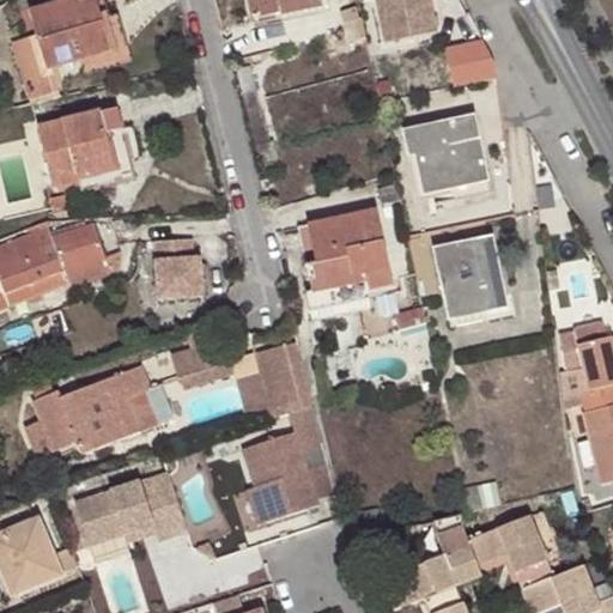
[(32,102),(59,95),(50,67),(80,58),(110,49),(101,18),(95,0),(60,0),(30,10),(37,34),(14,41),(32,102)]
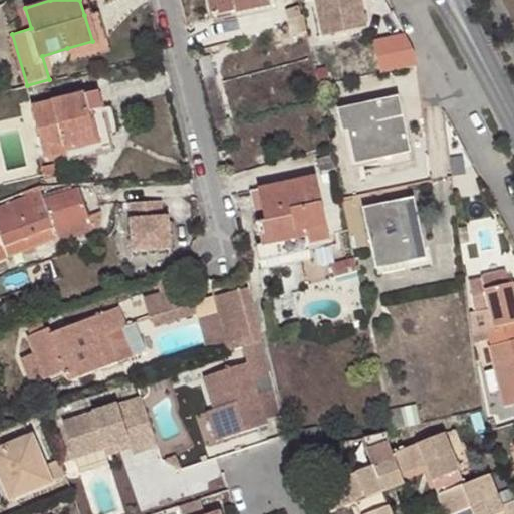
[(207,0),(211,16),(269,4),(267,0),(207,0)]
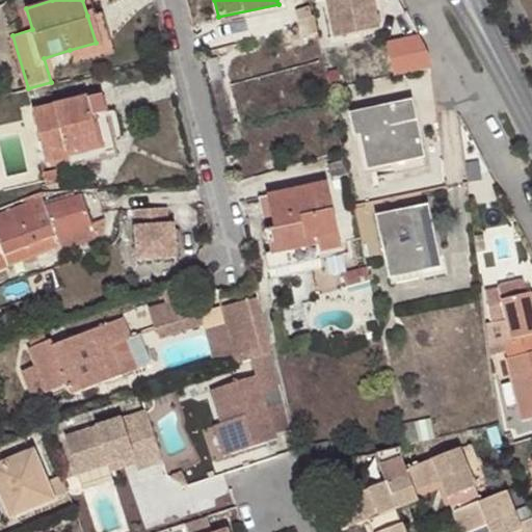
[(323,0),(333,43),(374,34),(366,0),(323,0)]
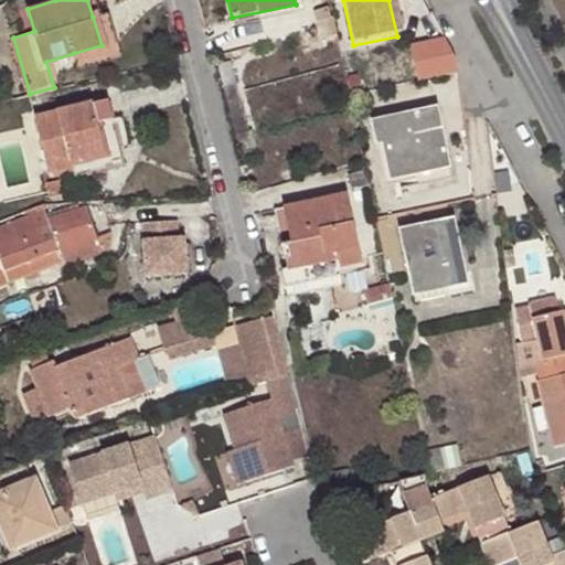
[(108,12),(93,17),(102,45),(74,53),(77,68),(121,55),(108,12)]
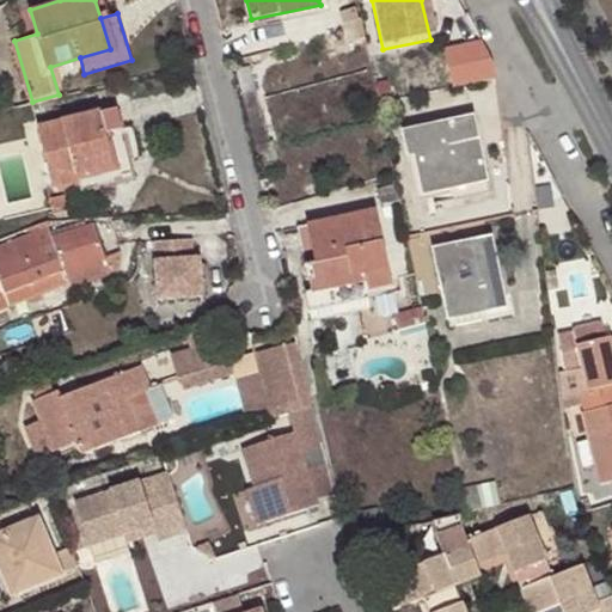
[(493,65),(481,41),(441,53),(451,86),(494,74),(493,65)]
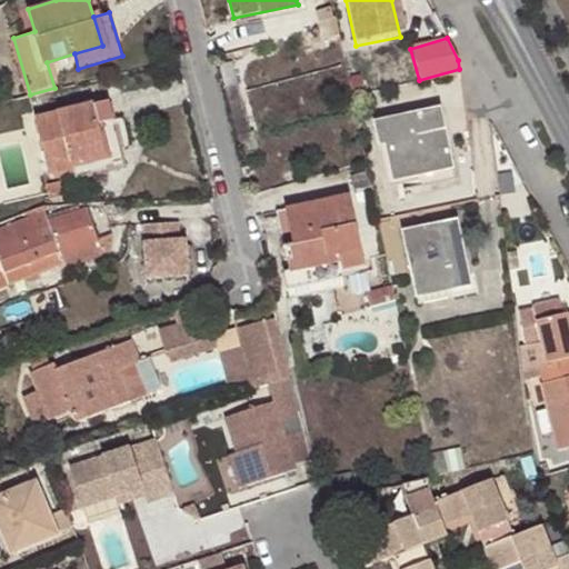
[(112,119),(107,99),(36,116),(47,168),(72,161),(75,175),(123,163),(112,119)]
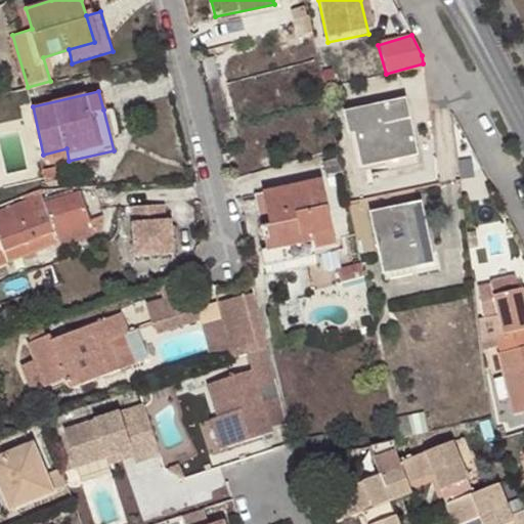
[(360,163),(415,151),(404,98),(343,112),(348,133),(354,132),(360,163)]
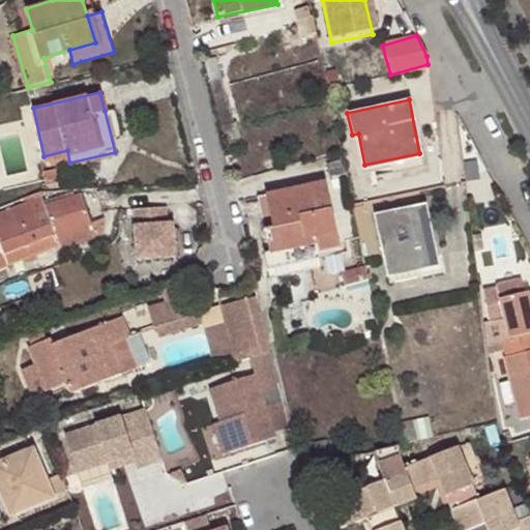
[(423,166),(419,153),(364,165),(358,134),(352,135),(360,171),(389,167),(389,172),(423,166)]
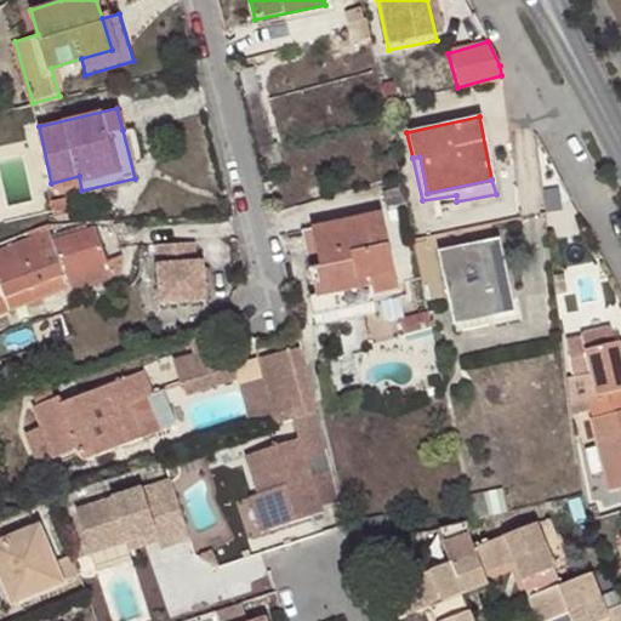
[(67,212),(63,198),(51,200),(55,215),(67,212)]
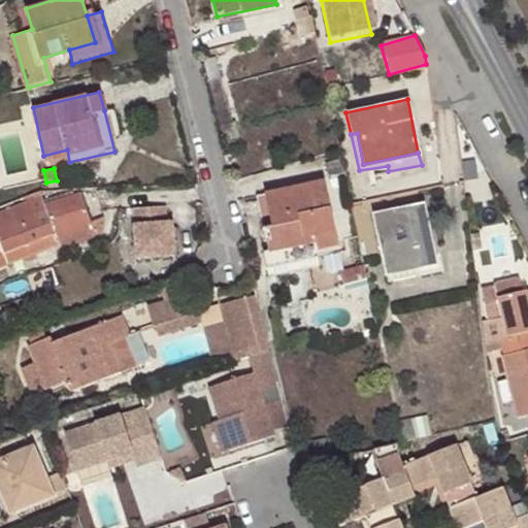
[(323,178),(265,193),(272,225),(264,227),(269,251),(317,240),(317,249),(336,243),(323,178)]
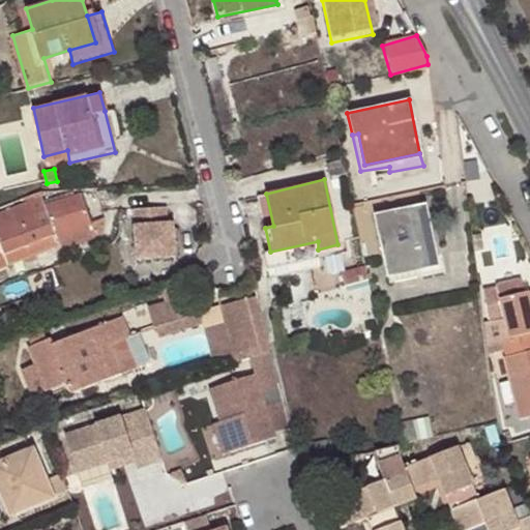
[(45,207),(39,190),(23,197),(25,203),(0,212),(0,266),(92,235),(79,195),(45,207)]
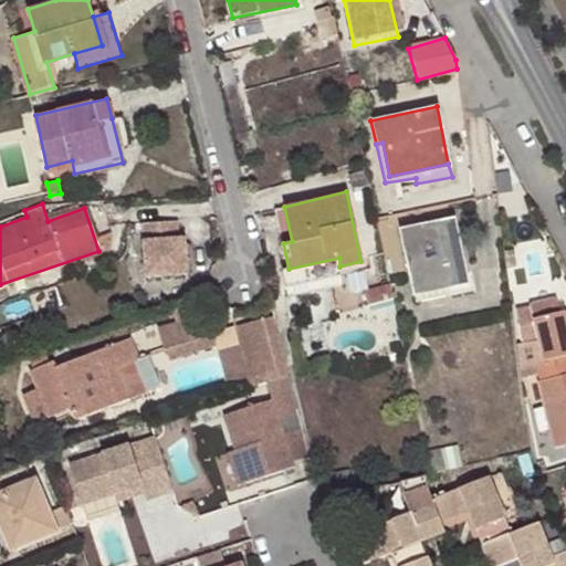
[(292,241),(284,207),(275,208),(283,243),(292,241)]
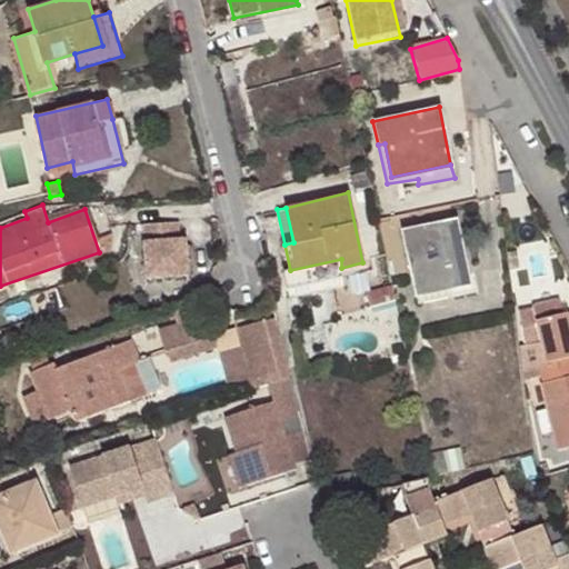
[(447,279),(449,290),(469,285),(456,218),(402,229),(416,287),(447,279)]
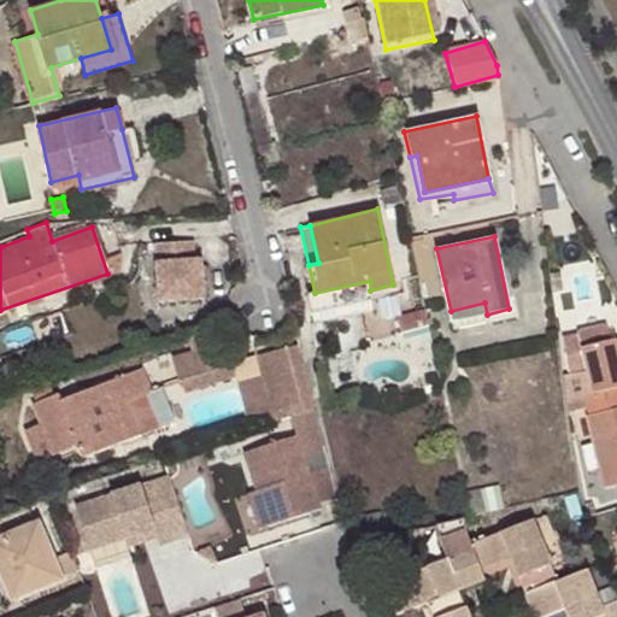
[(193,241),(154,242),(154,304),(204,301),(204,263),(193,262),(193,241)]
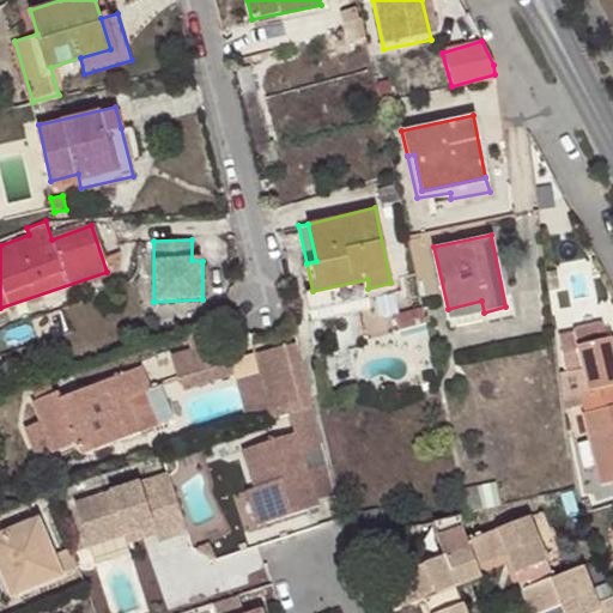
[(369,296),(368,289),(368,279),(313,291),(305,292),(309,308),(369,296)]
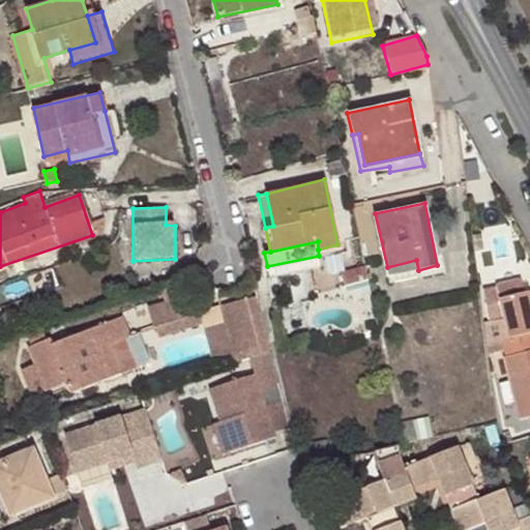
[(419,274),(418,270),(416,260),(387,267),(389,281),(419,274)]
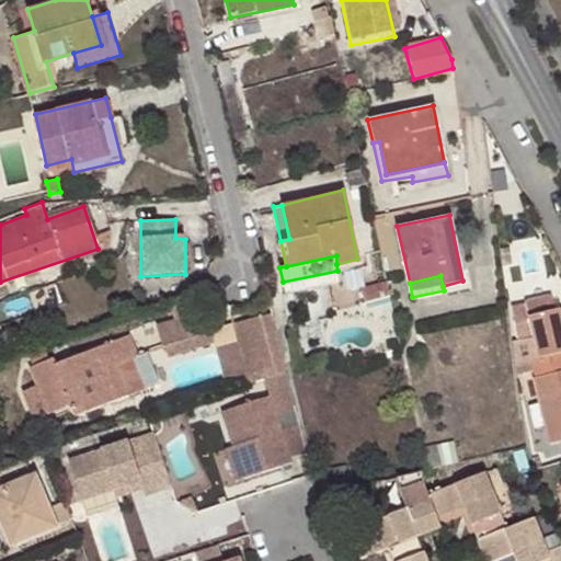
[(388,295),(385,282),(361,287),(364,300),(388,295)]
